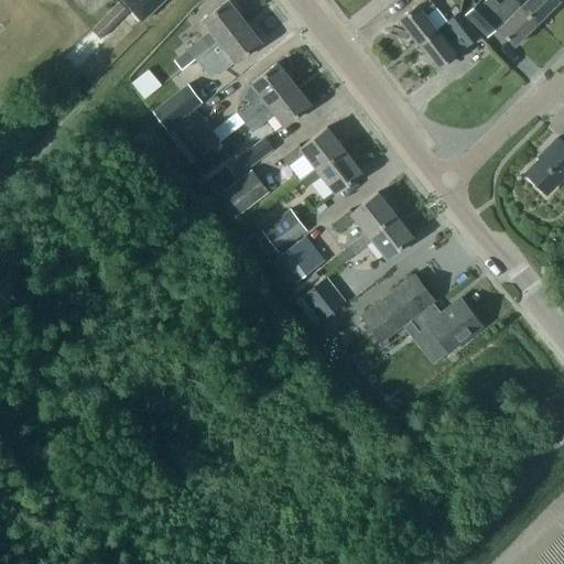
[(163,0),(122,0),(131,9),(130,9),(141,21),(163,0)]
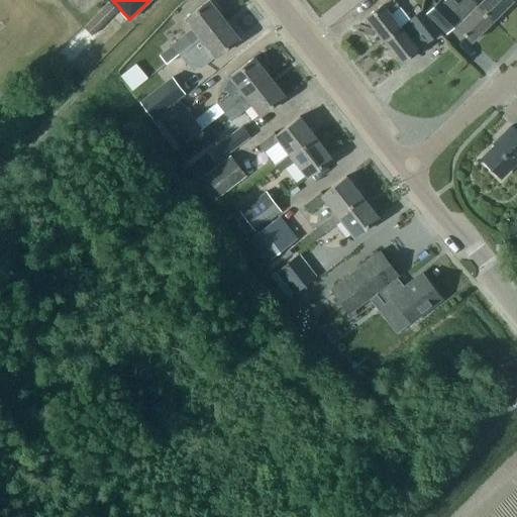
[(172,45),(178,54),(222,18),(208,0),(207,0),(185,18),(193,28),(172,45)]
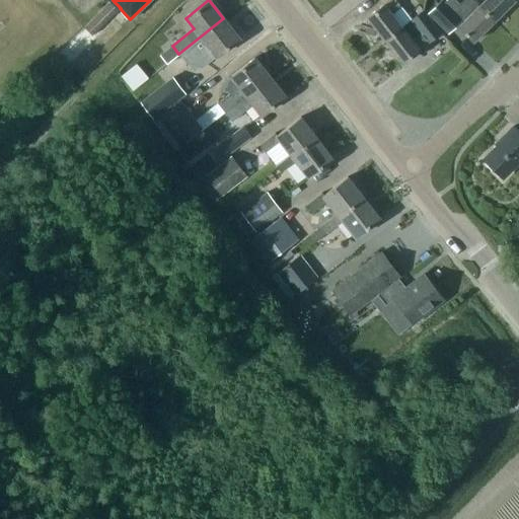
[(366,17),(384,40),(398,28),(400,26),(391,14),(400,7),(395,0),(391,0),(384,6),(383,4),(366,17)]
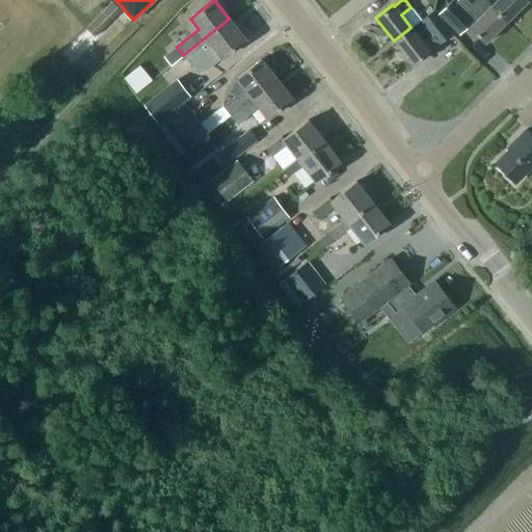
[(484,43),(506,21),(490,5),(489,6),(483,0),(474,0),(471,3),(467,0),(457,0),(456,1),(454,0),(452,0),(439,14),(459,36),(469,27),(484,43)]
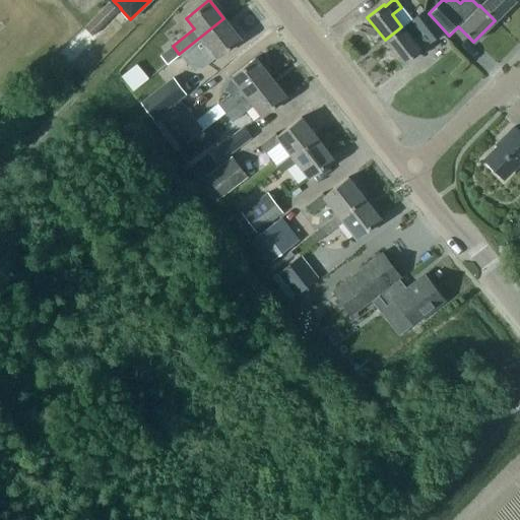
[(484,0),(479,5),(495,20),(515,1),(514,0),(484,0)]
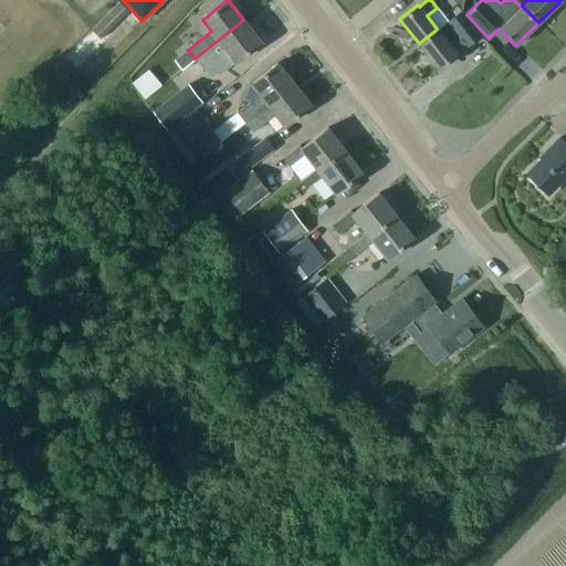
[(70,65),(128,8),(121,1),(63,59),(70,65)]
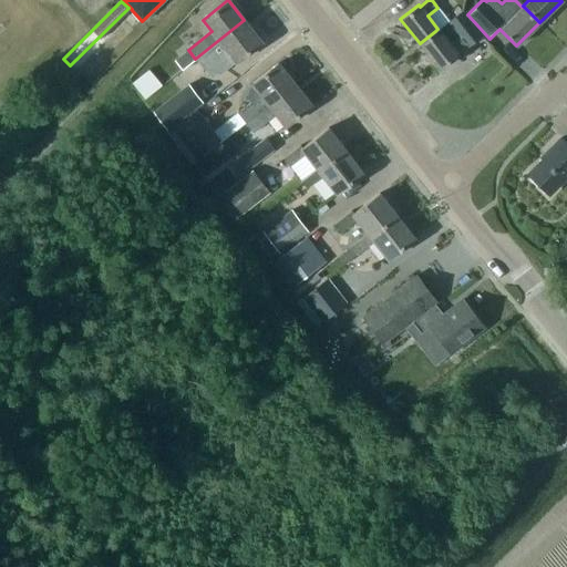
[(437,29),(435,31),(420,43),(440,69),(459,54),(456,53),(467,45),(468,47),(482,37),(462,11),(449,22),(460,35),(450,44),(437,29)]
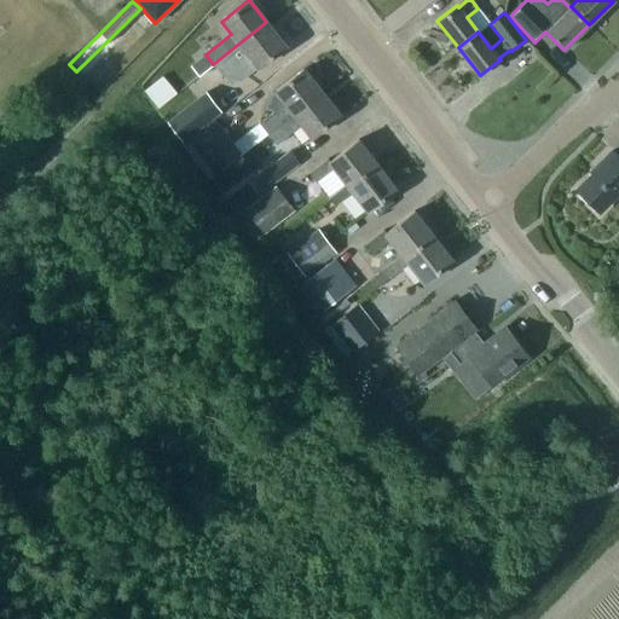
[(266,22),(213,64),(221,75),(247,56),(256,68),(285,46),(266,22)]
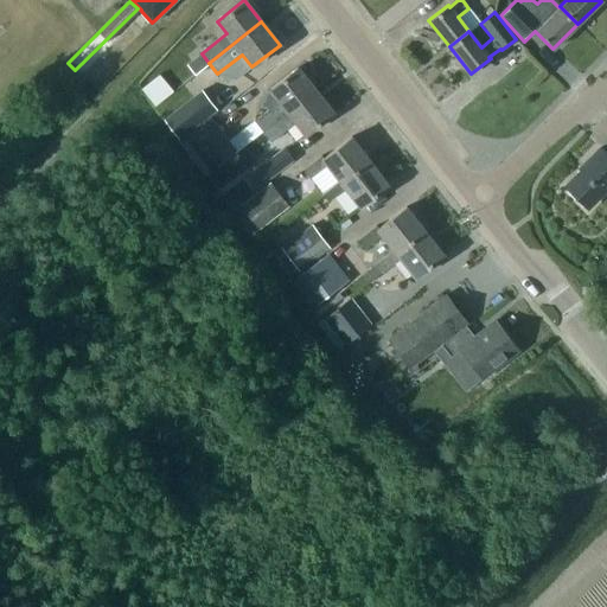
[(254,121),(261,129),(313,88),(298,68),(269,89),(279,102),(254,121)]
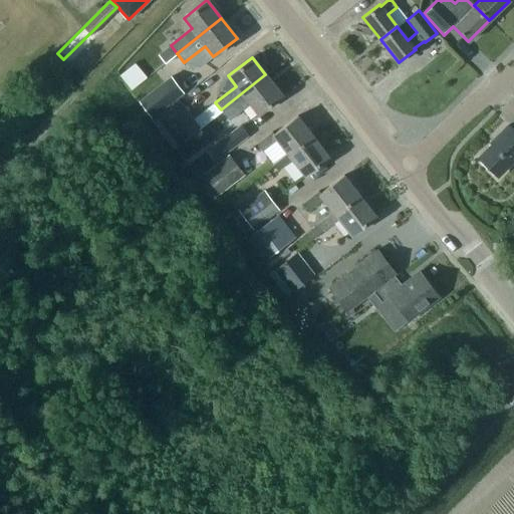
[(265,74),(221,109),(229,120),(250,103),(258,114),(282,95),(265,74)]
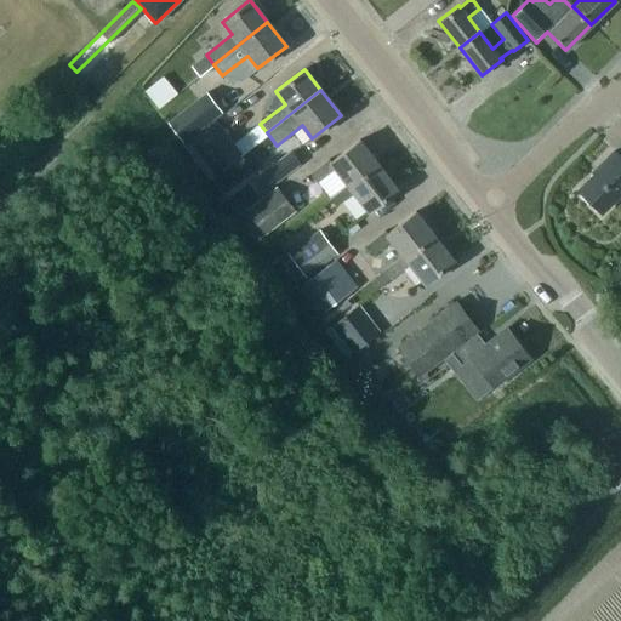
[(223,112),(206,91),(166,121),(183,142),(223,112)]
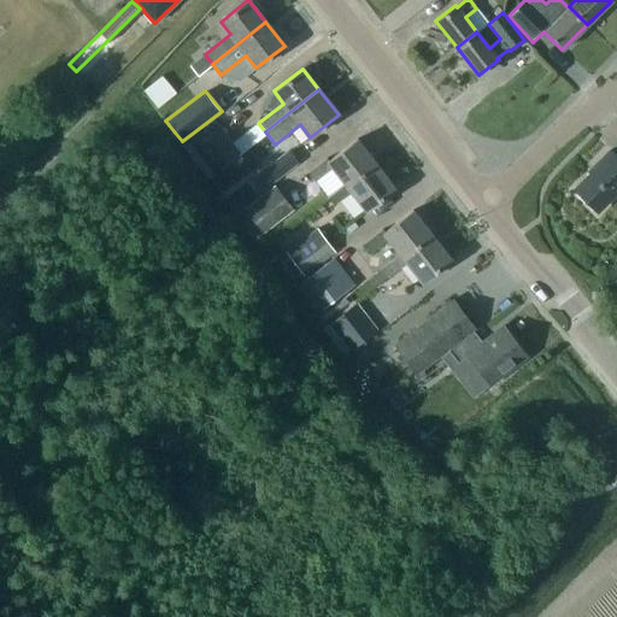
[(198,157),(211,174),(238,153),(224,135),(198,157)]
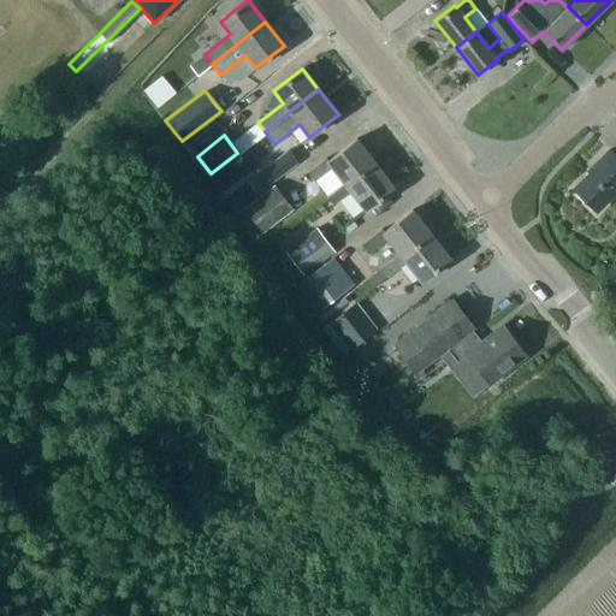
[(326,196),(327,197),(374,161),(356,138),(327,161),(326,158),(307,172),(314,181),(331,167),(343,183),(326,196)]
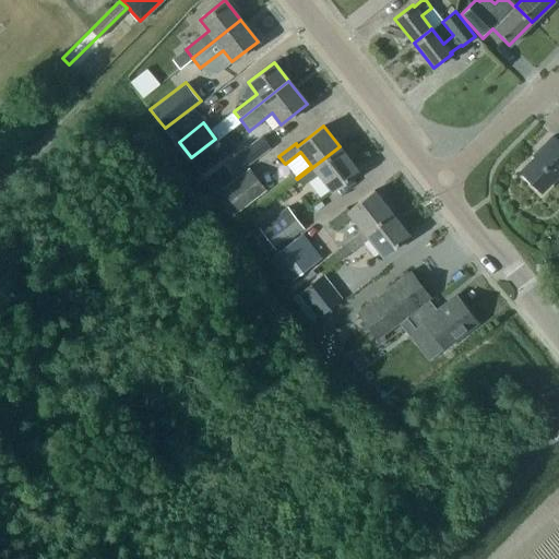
[(558,143),(551,137),(540,147),(543,151),(521,171),(540,191),(558,171),(558,143)]
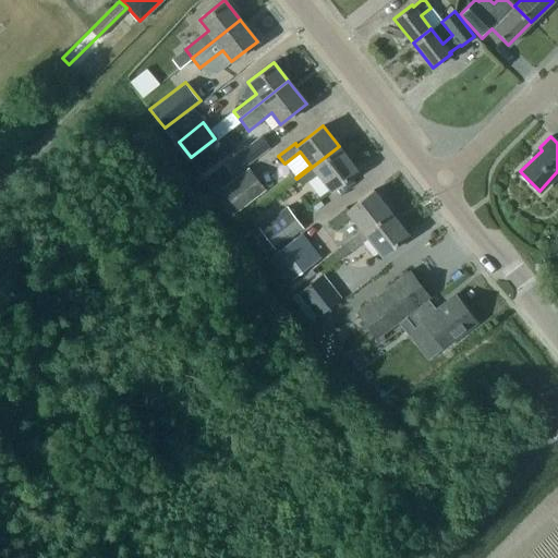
[(267,149),(259,138),(237,156),(244,166),(267,149)]
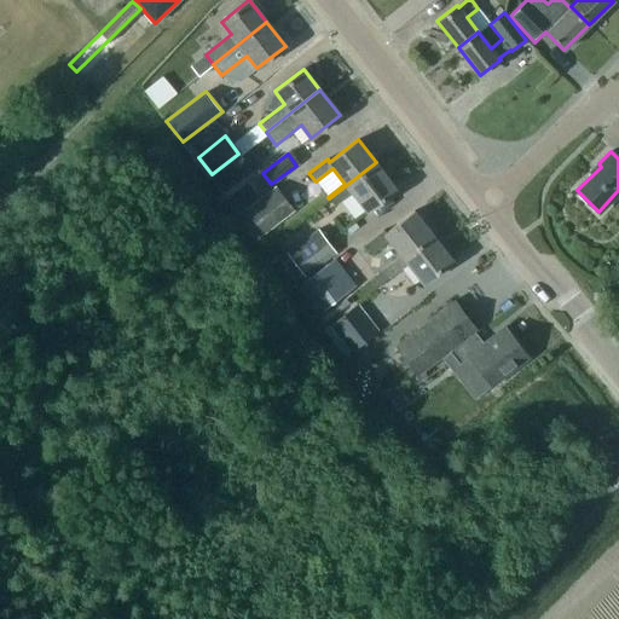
[(376,162),(329,198),(335,206),(352,192),(366,212),(397,189),(376,162)]
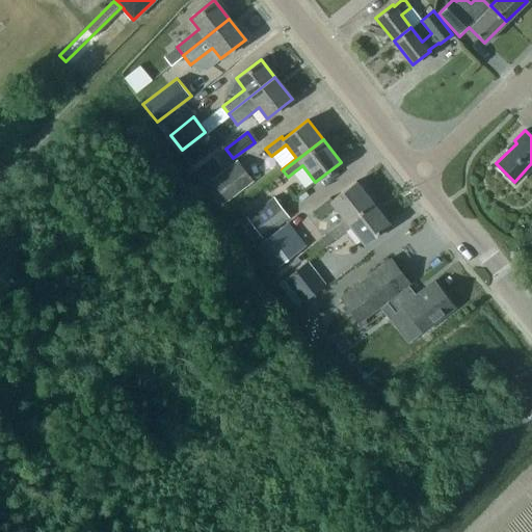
[(210,180),(227,202),(254,182),(237,160),(210,180)]
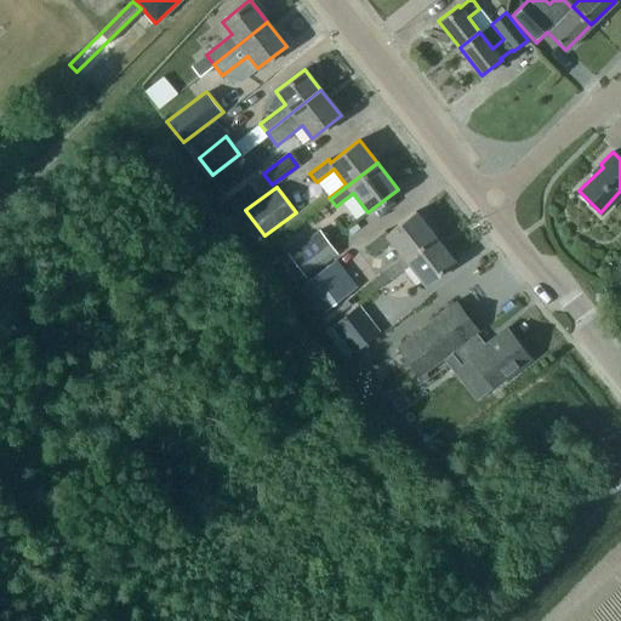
[(402,258),(404,261),(434,235),(415,211),(387,234),(385,231),(366,245),(372,254),(391,240),(403,256),(385,269),(386,271),(402,258)]
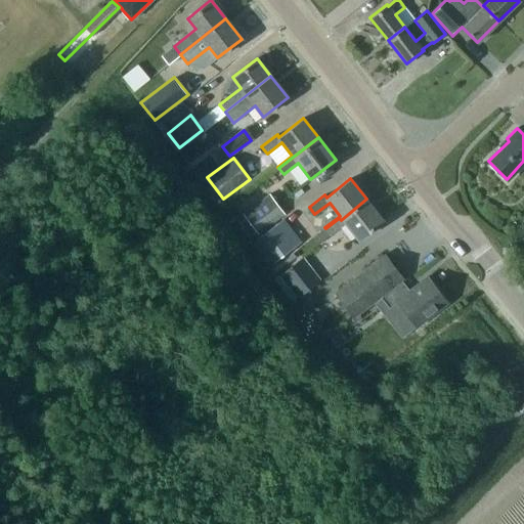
[(243,214),(259,235),(286,215),(269,193),(243,214)]
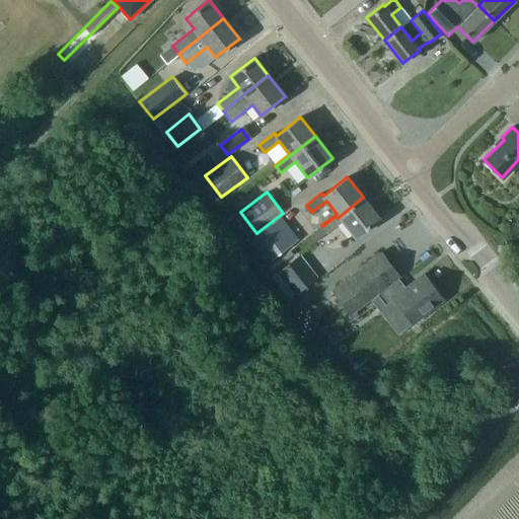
[(379,218),(363,197),(338,218),(336,216),(322,226),(327,232),(342,221),(355,237),(379,218)]
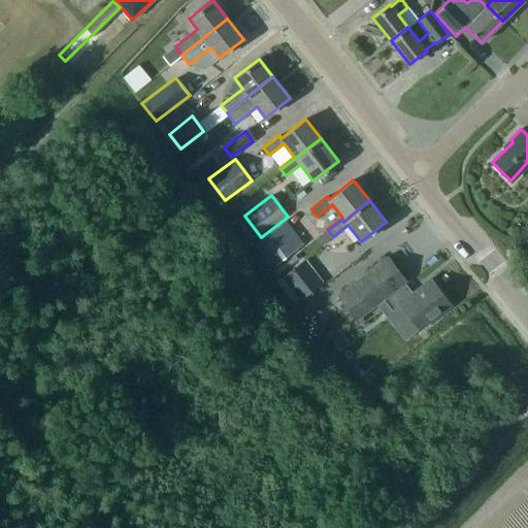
[(296,250),(277,226),(253,245),(271,269),(296,250)]
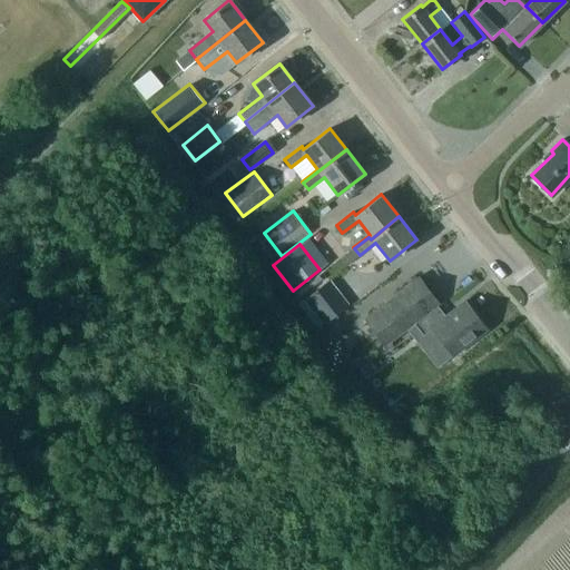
[(464,302),(445,317),(436,305),(438,304),(418,277),(365,318),(385,345),(413,323),(421,333),(430,325),(453,355),(487,328),(464,302)]
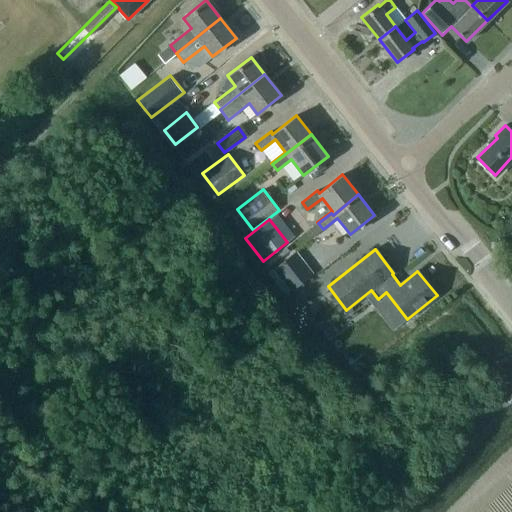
[(314,273),(296,251),(273,269),(290,292),(314,273)]
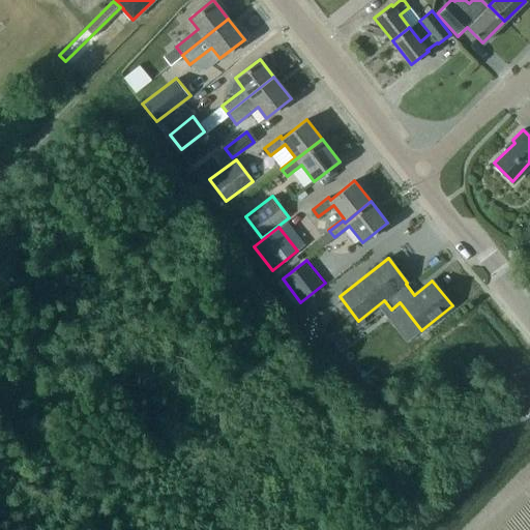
[(343,352),(352,346),(345,336),(336,343),(343,352)]
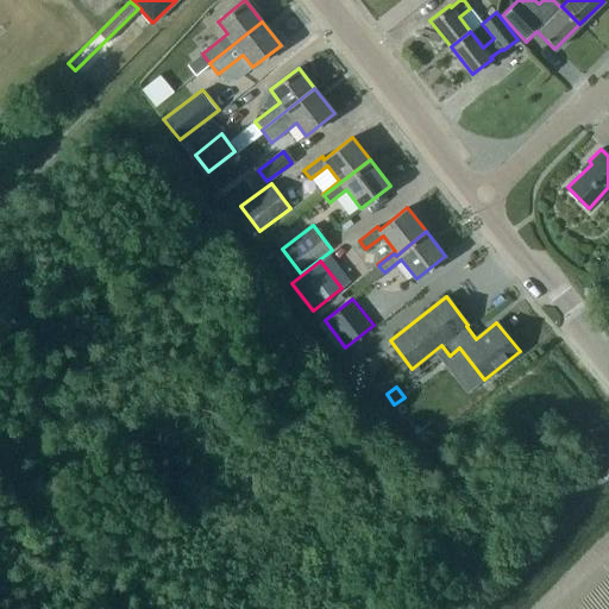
All buildings are outlined.
